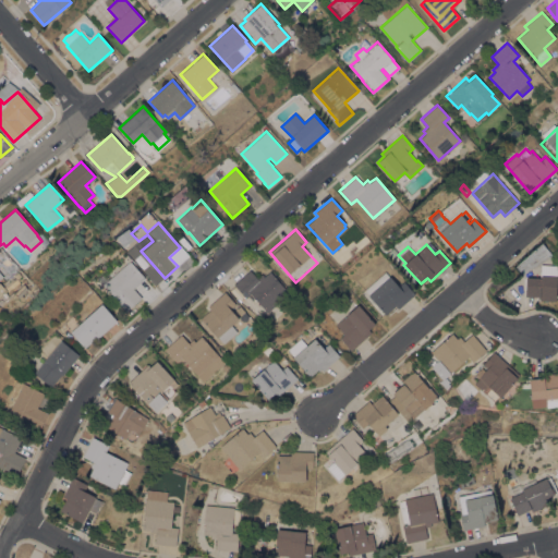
[(134,289),(142,298),(126,312),(104,284),(130,262),(145,279),(134,289)]
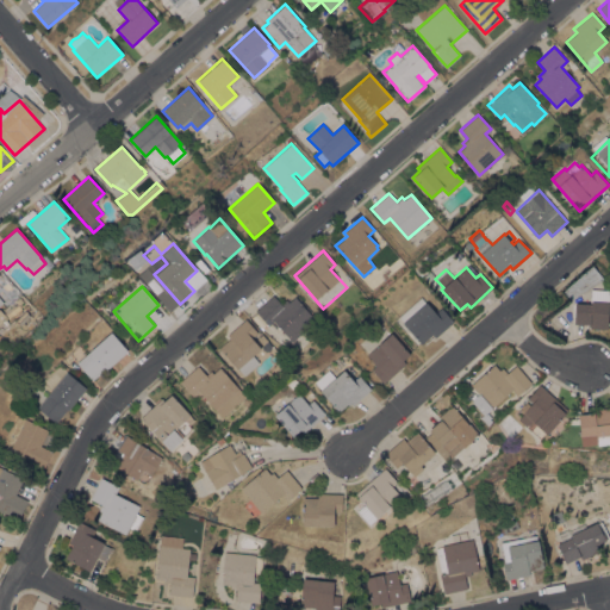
[(576,303),(590,304),(591,288),(609,290),(609,329),(590,328),(590,325),(574,324),(576,303)]
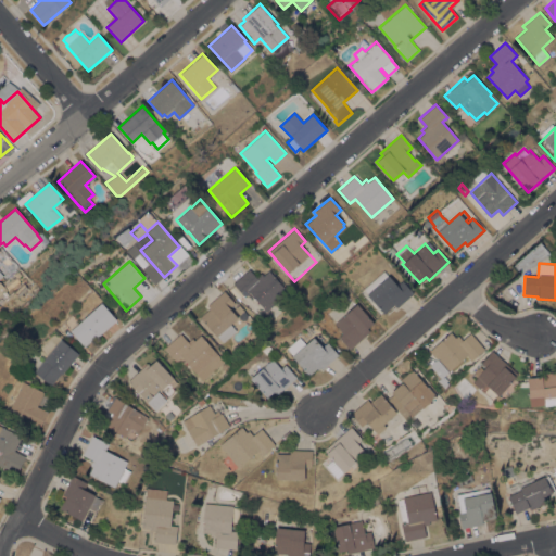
[(250,292),(244,297),(232,283),(249,268),(256,277),(261,273),(263,275),(269,270),(288,291),(266,312),(250,292)]
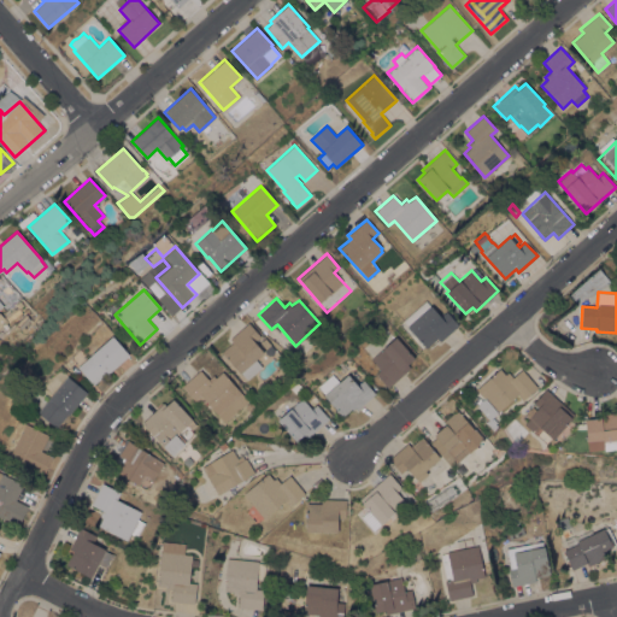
[(441,341),(438,338),(427,347),(407,327),(409,325),(404,321),(425,300),(441,317),(447,311),(459,324),(441,341)]
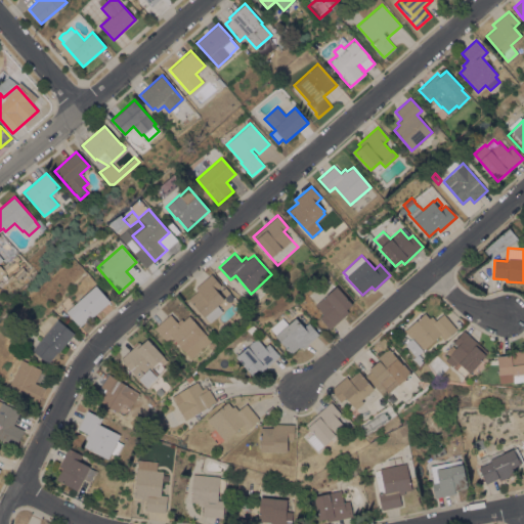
[(211,273),(221,286),(216,290),(224,299),(217,305),(223,311),(210,322),(205,316),(204,317),(188,299),(198,291),(195,288),(211,273)]
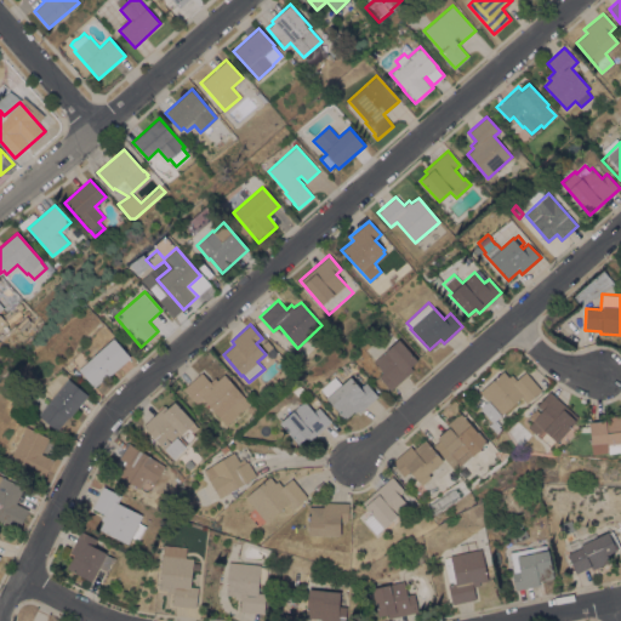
[(79,369),(114,339),(131,357),(108,376),(108,375),(95,387),(79,369)]
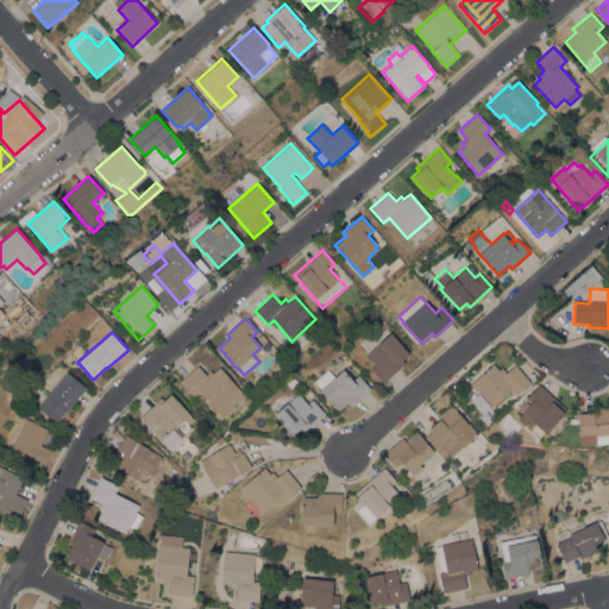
[(383,383),(371,369),(376,364),(366,353),(391,332),(409,353),(403,359),(406,363),(383,383)]
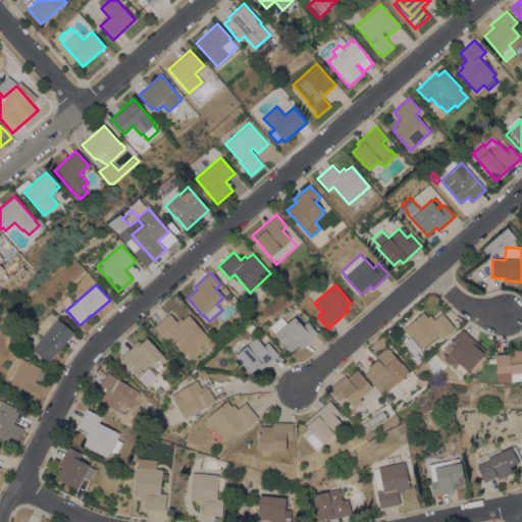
[(228,292),(224,295),(220,290),(223,286),(228,292)]
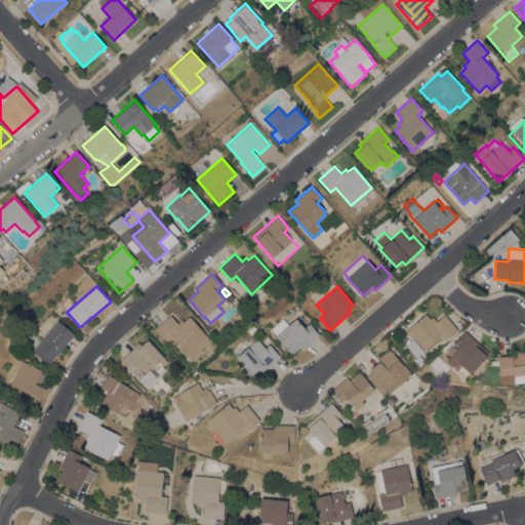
[(426,313),(430,318),(433,316),(437,321),(444,314),(457,329),(445,340),(441,335),(422,352),(405,331),(426,313)]
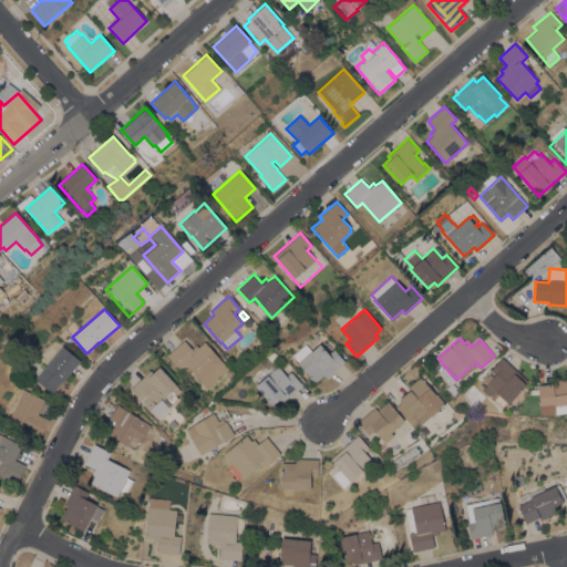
[(185,363),(179,369),(167,354),(184,339),(192,348),(196,344),(198,347),(205,341),(224,362),(202,382),(185,363)]
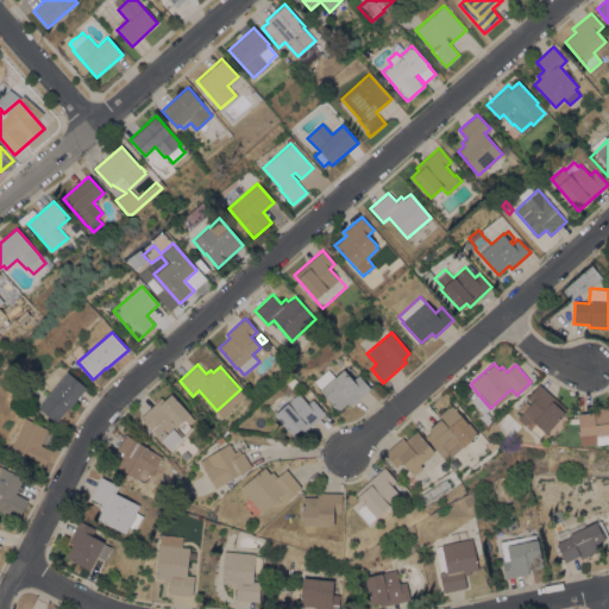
[(371,388),(352,405),(350,401),(338,410),(320,390),(321,389),(314,381),(328,369),(336,377),(344,369),(353,380),(359,375),(371,388)]
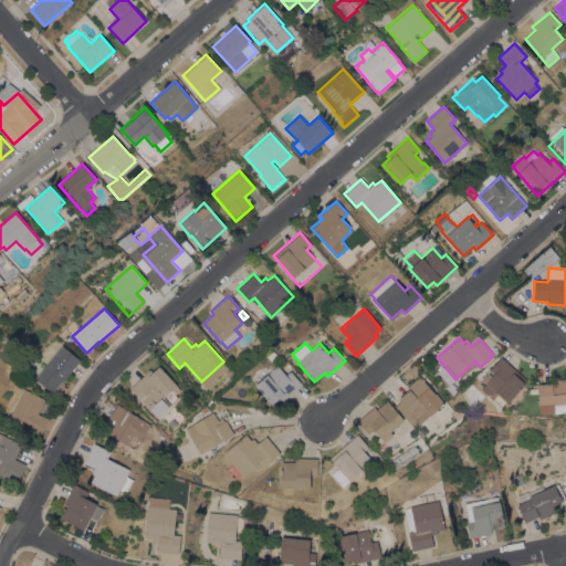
[(62,345),(81,360),(64,380),(62,379),(52,392),(34,378),(62,345)]
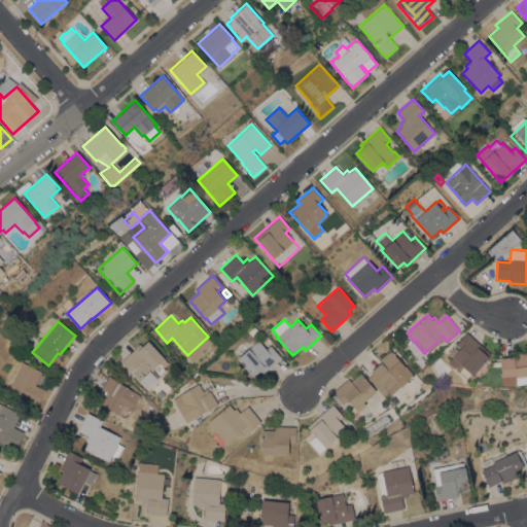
[(491,354),(488,356),(489,357),(472,375),(470,374),(466,379),(458,372),(460,370),(456,366),(454,369),(448,362),(453,357),(452,357),(453,355),(449,352),(454,347),(458,350),(460,348),(456,344),(466,331),(491,354)]
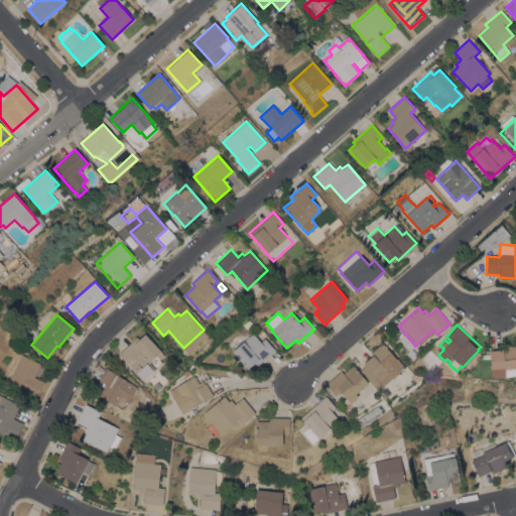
[(275,351),(256,366),(254,364),(248,369),(232,351),(253,333),(261,342),(265,339),(275,351)]
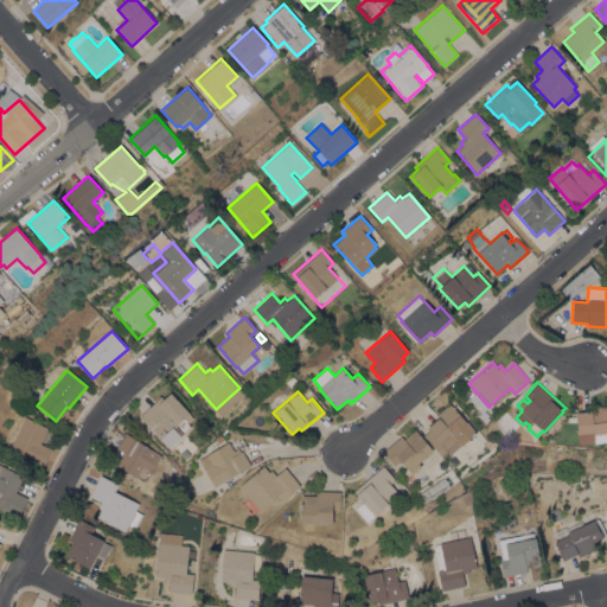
[(139,416),(161,395),(164,398),(171,393),(190,413),(189,414),(192,417),(187,422),(190,426),(190,428),(183,435),(177,429),(176,429),(181,438),(170,448),(139,416)]
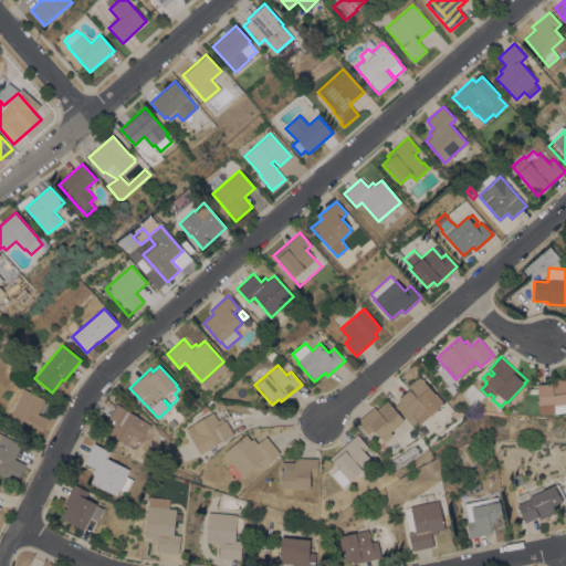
[(420,376),(435,394),(436,392),(444,402),(430,416),(429,413),(419,422),(407,409),(404,411),(401,408),(404,405),(398,399),(409,389),(407,387),(420,376)]
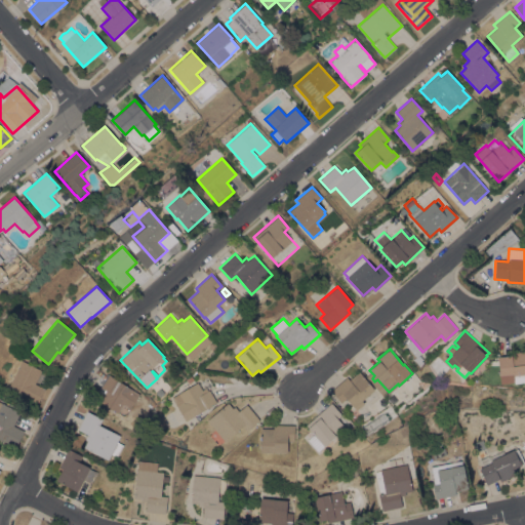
[(524,381),(515,384),(514,373),(500,375),(498,357),(512,356),(511,353),(524,351),(524,381)]
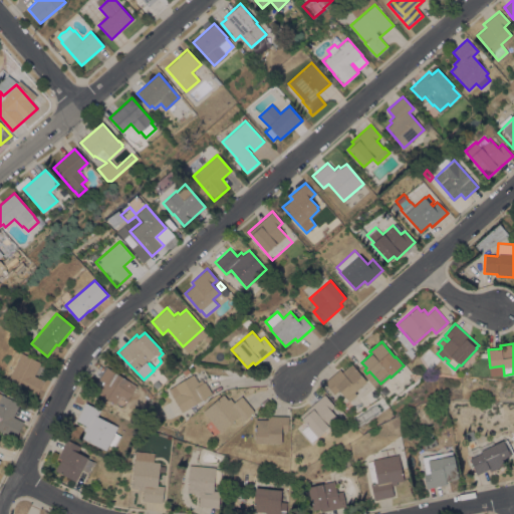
[(36,398),(7,382),(22,352),(41,362),(35,375),(44,380),(36,398)]
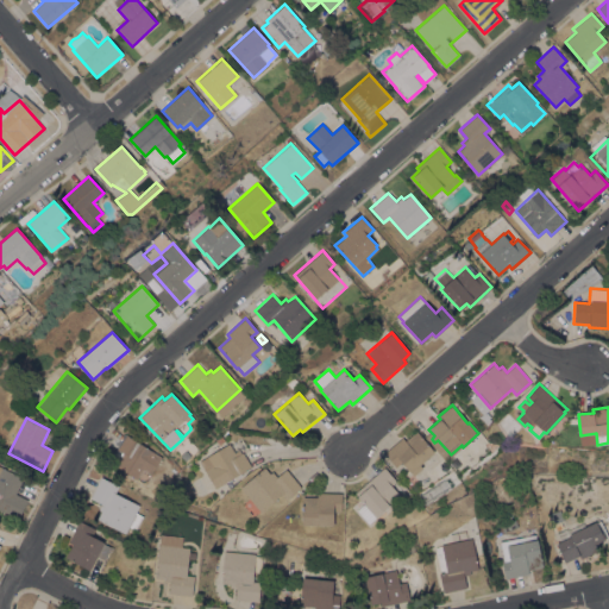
[(384,453),(402,437),(406,440),(416,431),(434,451),(418,466),(420,469),(414,473),(412,471),(412,472),(402,462),(396,466),(384,453)]
